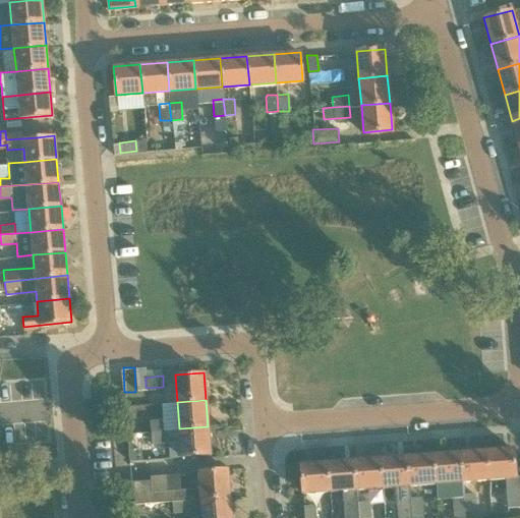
[(150,419),(150,432),(167,429),(166,418),(150,419)]
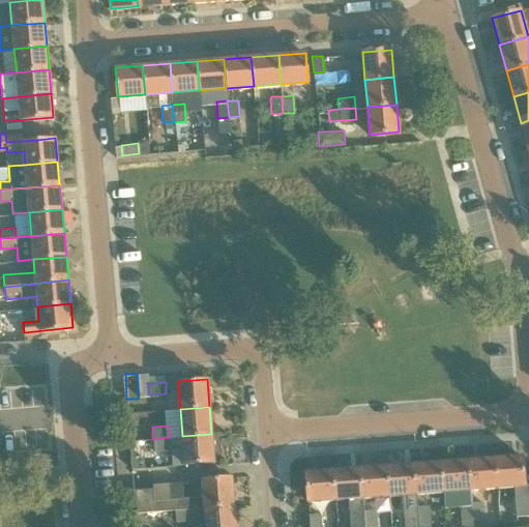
[(213,462),(211,434),(182,436),(184,464),(213,462)]
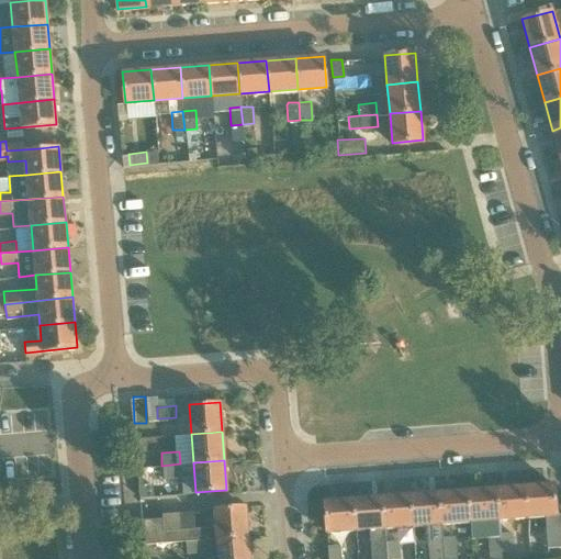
[(193,462),(180,464),(181,477),(182,493),(195,492),(193,462)]
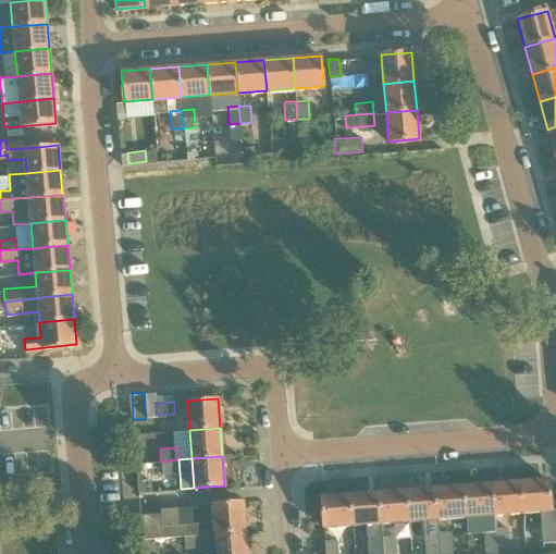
[(178,459),(160,462),(161,474),(180,472),(178,459)]
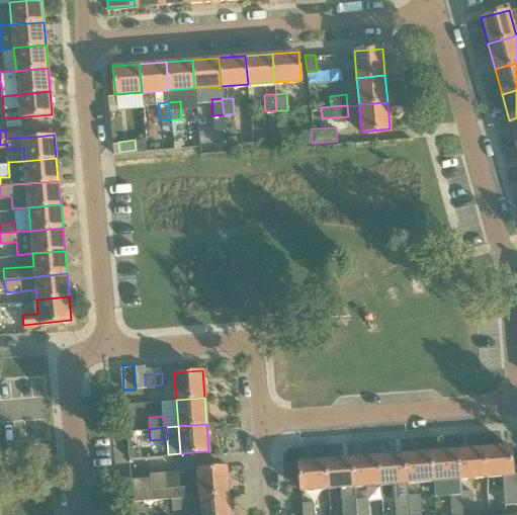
[(141,441),(127,443),(128,455),(142,454),(141,441)]
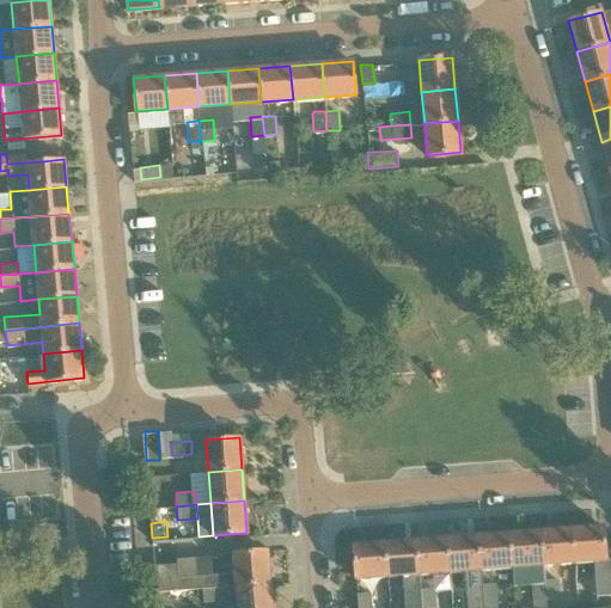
[(593,560),(596,594),(610,593),(610,557),(606,558),(604,526),(573,528),(575,562),(593,560)]
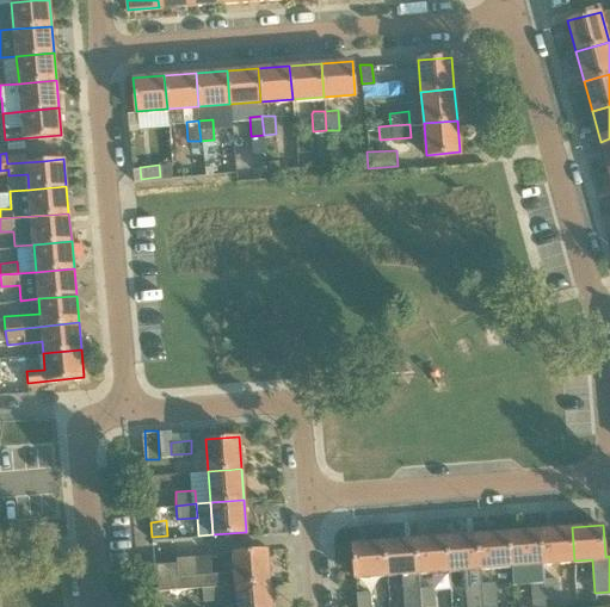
[(572,527),(540,530),(542,563),(574,561),(572,527)]
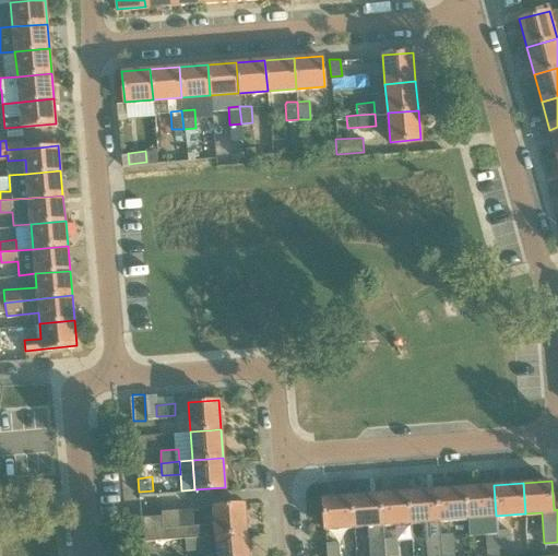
[(496,516),(494,485),(465,487),(467,518),(496,516)]
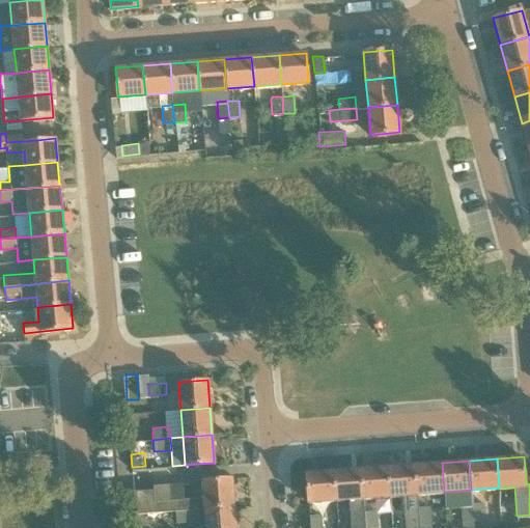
[(417,494),(428,493),(444,492),(442,463),(415,465),(417,494)]
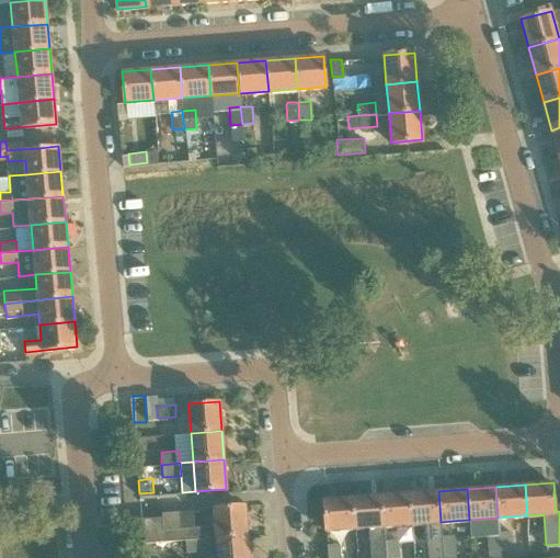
[(410,493),(412,524),(441,522),(438,491),(410,493)]
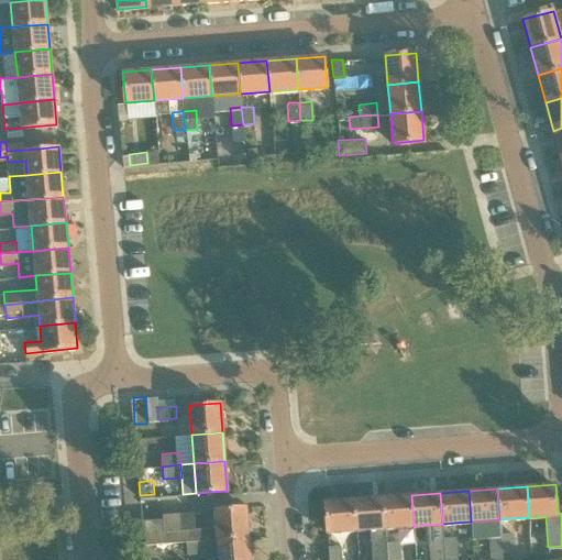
[(385,528),(403,526),(414,526),(411,495),(383,496),(385,528)]
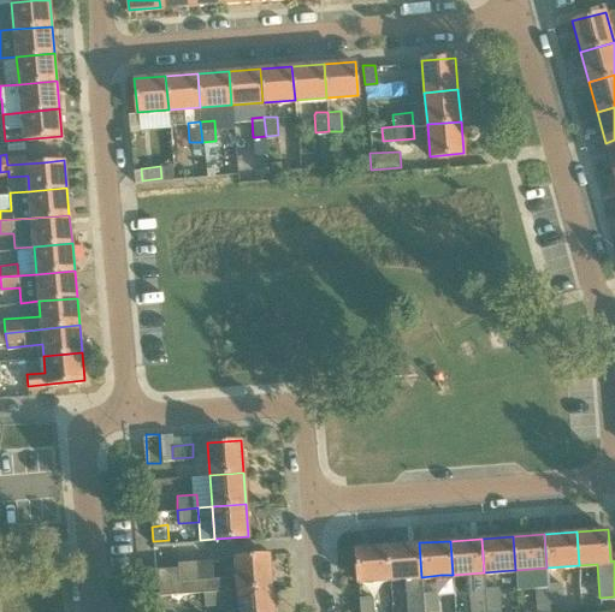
[(421,577),(419,542),(388,545),(390,578),(404,578),(406,611),(424,611),(424,610),(423,590),(421,577)]
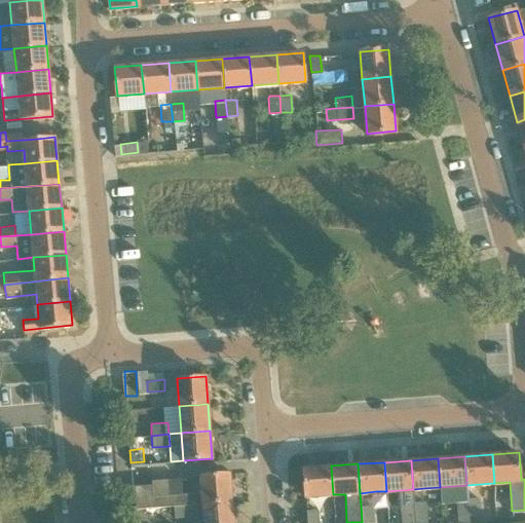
[(333,494),(331,465),(303,468),(305,496),(333,494)]
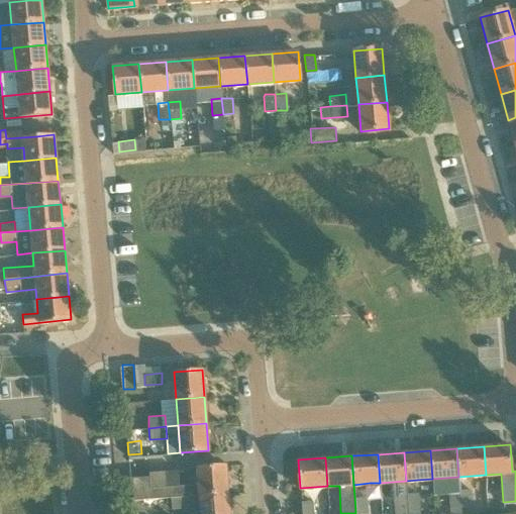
[(133,499),(170,496),(187,495),(199,494),(227,492),(225,466),(197,468),(198,483),(166,486),(149,487),(148,476),(131,477),(133,499)]
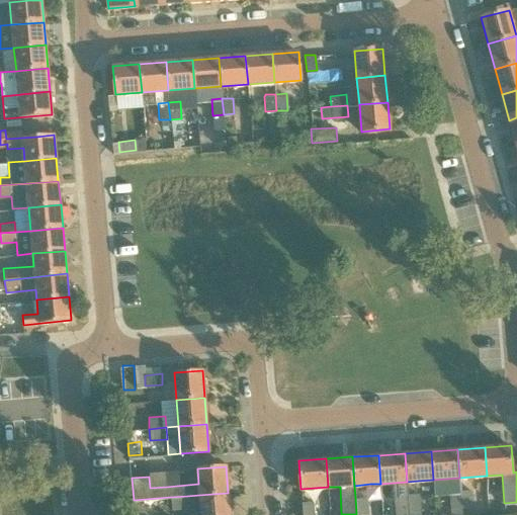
[(472,489),(460,490),(461,507),(474,506),(472,489)]
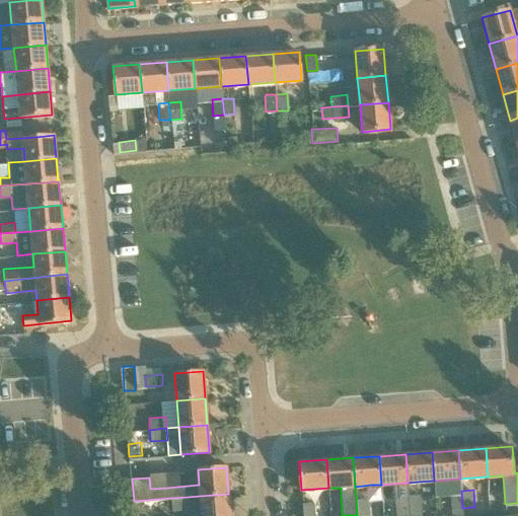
[(461,491),(450,492),(451,508),(462,508),(461,491)]
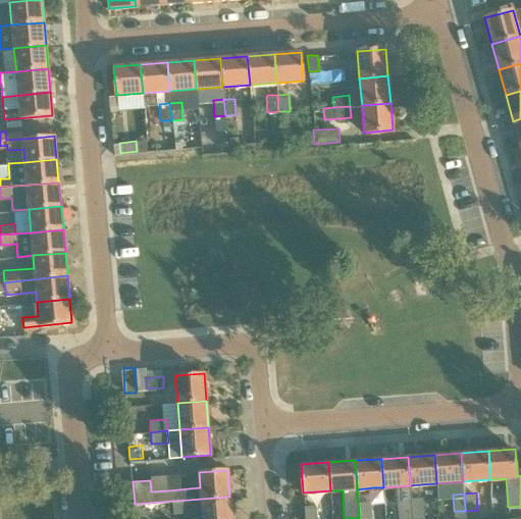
[(230,518),(229,497),(201,499),(202,518),(230,518)]
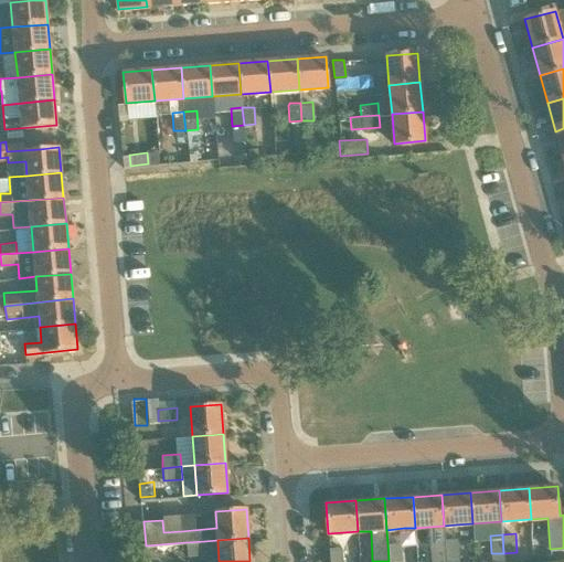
[(457,538),(445,539),(446,559),(458,558),(457,538)]
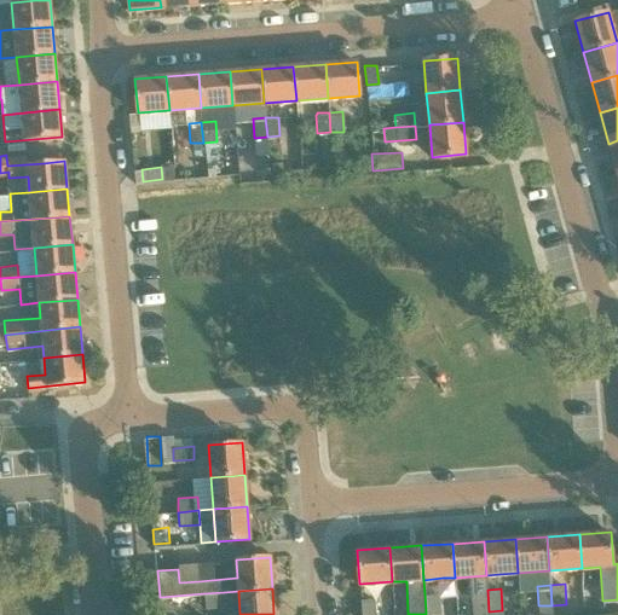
[(225,605),(224,592),(203,593),(204,608),(225,605)]
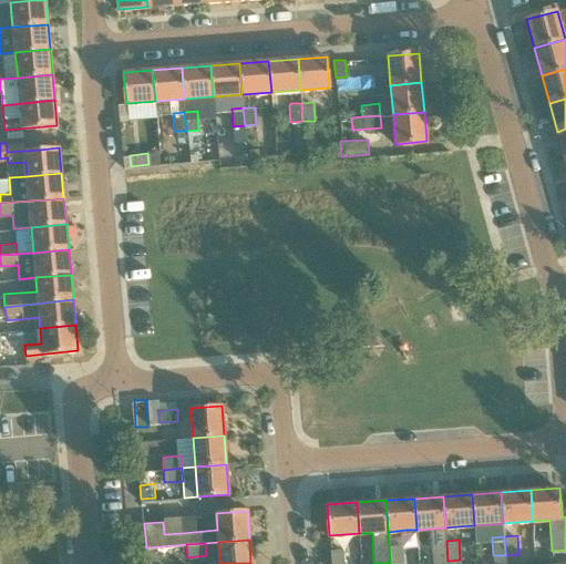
[(389,544),(390,562),(402,562),(400,544),(389,544)]
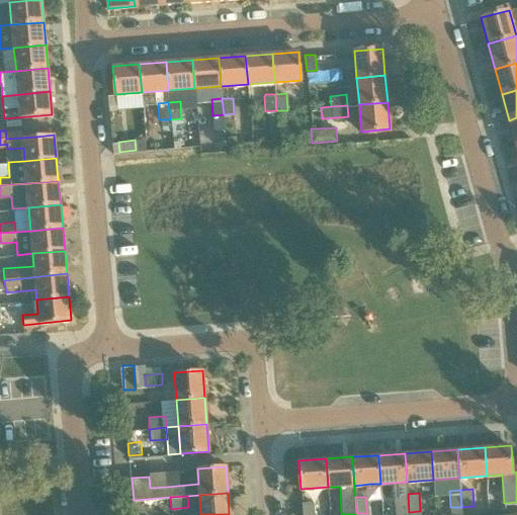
[(327,514),(326,500),(313,501),(302,502),(302,514),(327,514)]
